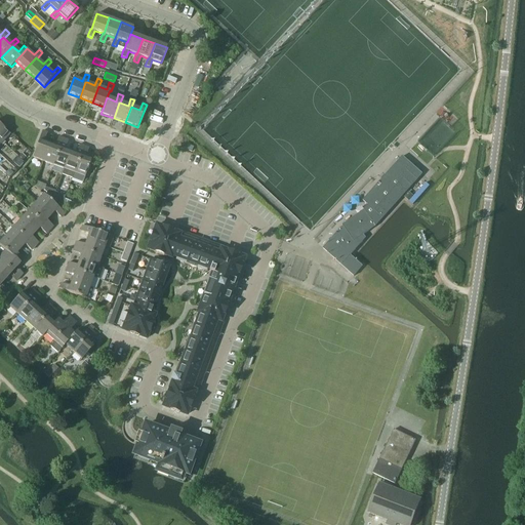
[(0,139),(2,142),(10,133),(0,123),(0,139)]
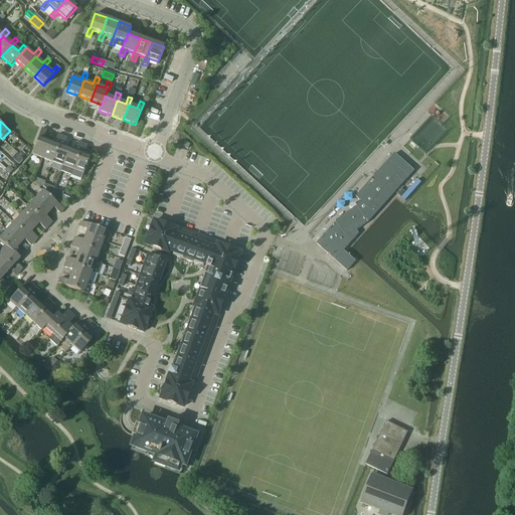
[(42,158),(48,141),(43,139),(46,130),(41,128),(32,155),(42,158)]
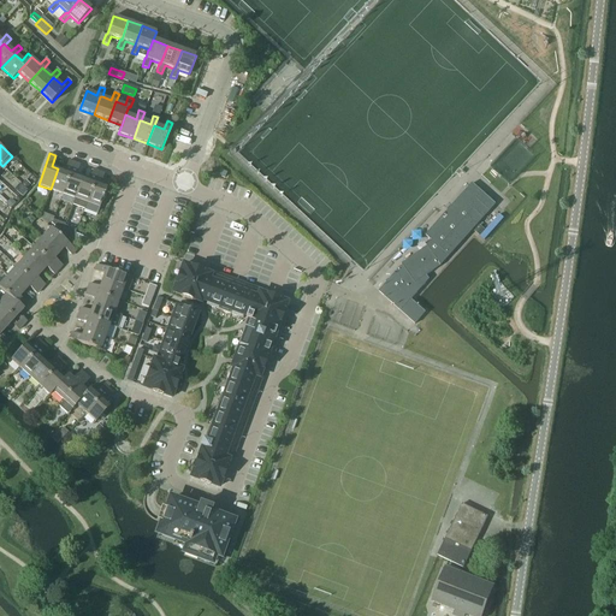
[(63,194),(73,163),(69,160),(65,171),(58,169),(51,189),(63,194)]
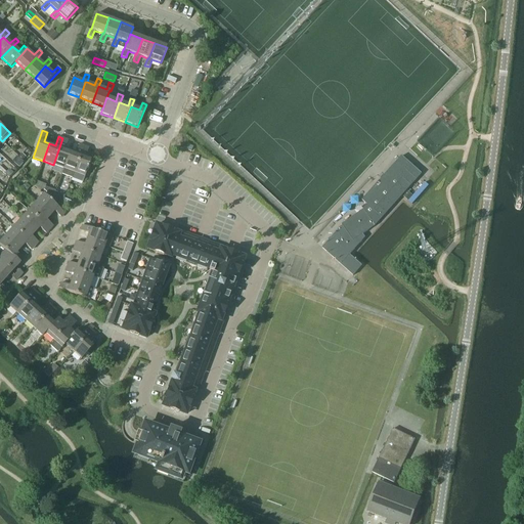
[(62,138),(53,165),(55,166),(53,171),(61,174),(70,150),(64,148),(68,140),(62,138)]
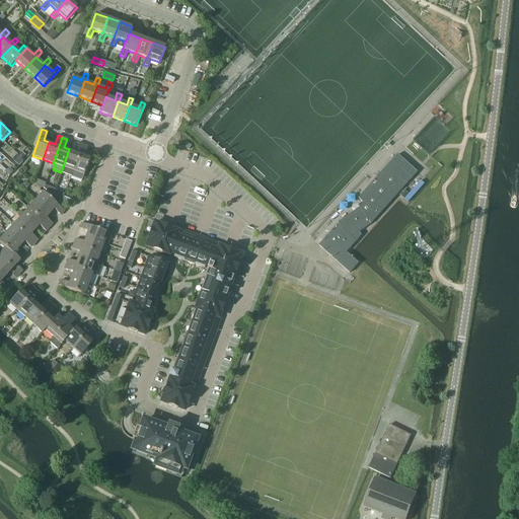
[(69,149),(61,172),(71,176),(73,170),(74,170),(83,144),(79,143),(76,151),(69,149)]
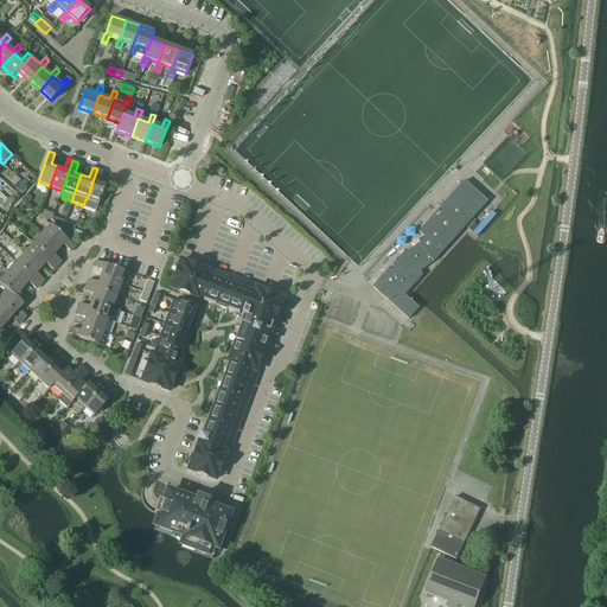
[(87,199),(85,199),(83,206),(96,211),(106,183),(100,180),(103,171),(97,168),(87,199)]
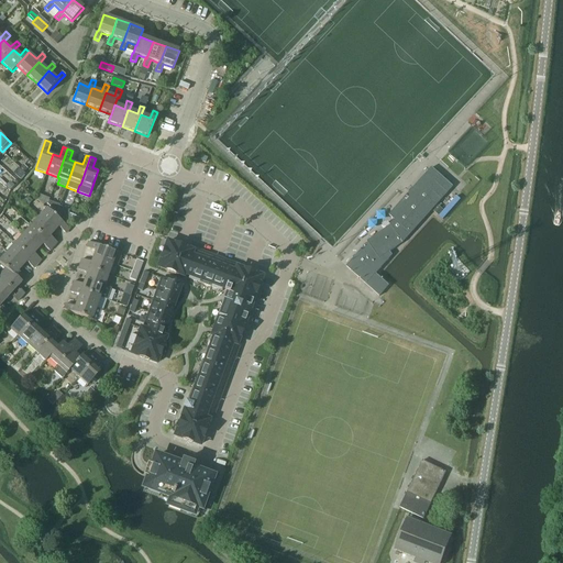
[(367,242),(346,266),(379,296),(389,285),(376,274),(393,255),(390,252),(404,242),(411,234),(429,213),(453,187),(432,167),(427,174),(422,178),(420,180),(412,189),(410,191),(389,216),(396,221),(395,222),(392,225),(392,224),(367,242)]
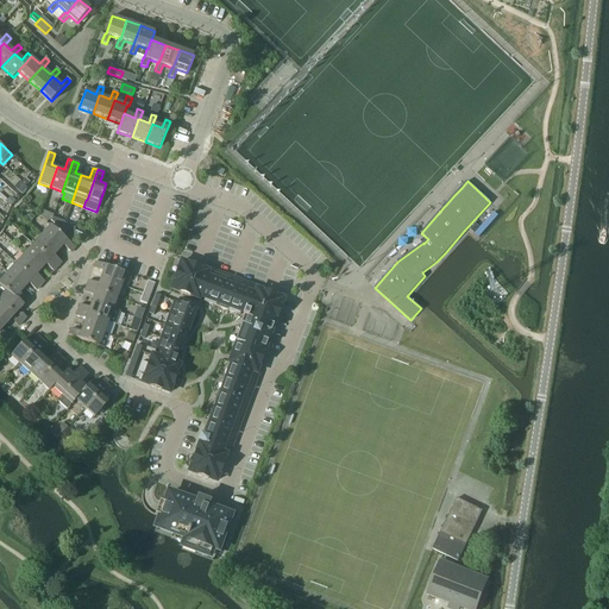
[(49,220),(51,221),(52,218),(54,215),(42,211),(39,215),(46,223),(49,220)]
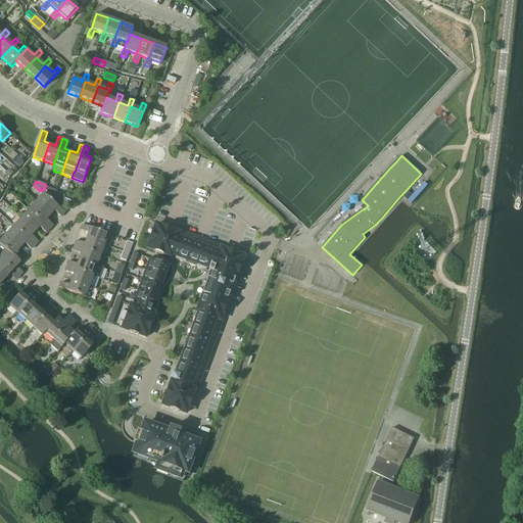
[(53,198),(55,192),(55,191),(49,188),(47,193),(53,198)]
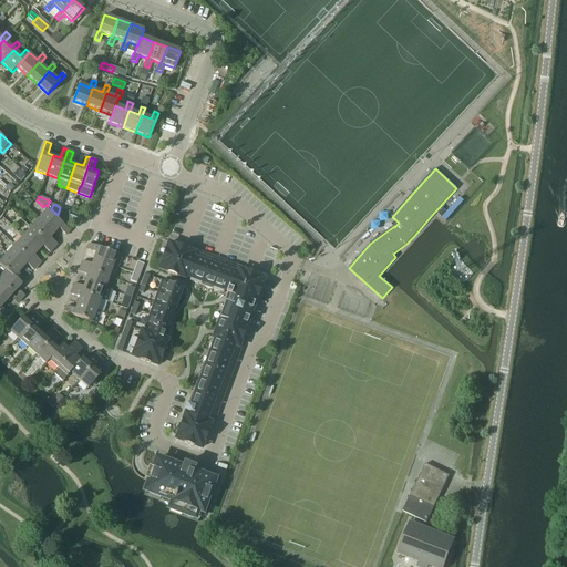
[(66,224),(70,215),(71,212),(60,208),(58,215),(66,224)]
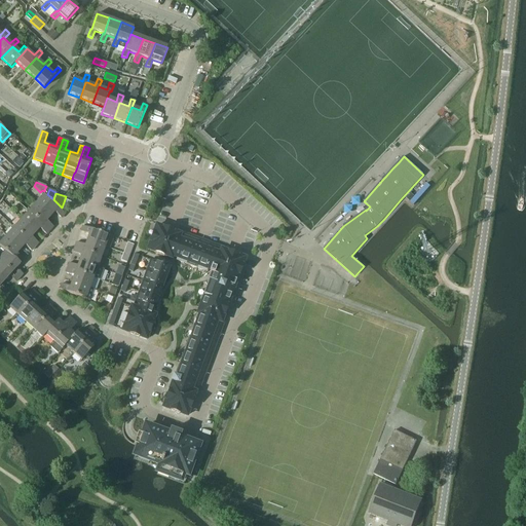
[(36,202),(50,216),(54,212),(62,218),(65,214),(44,194),(36,202)]
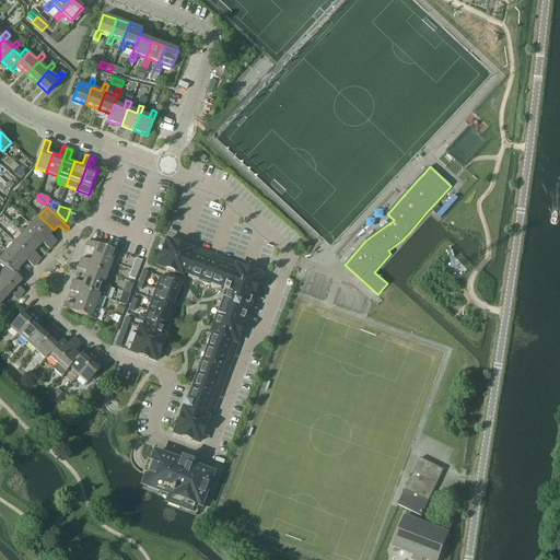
[(73,223),(73,224),(77,220),(80,217),(69,212),(66,221),(73,223)]
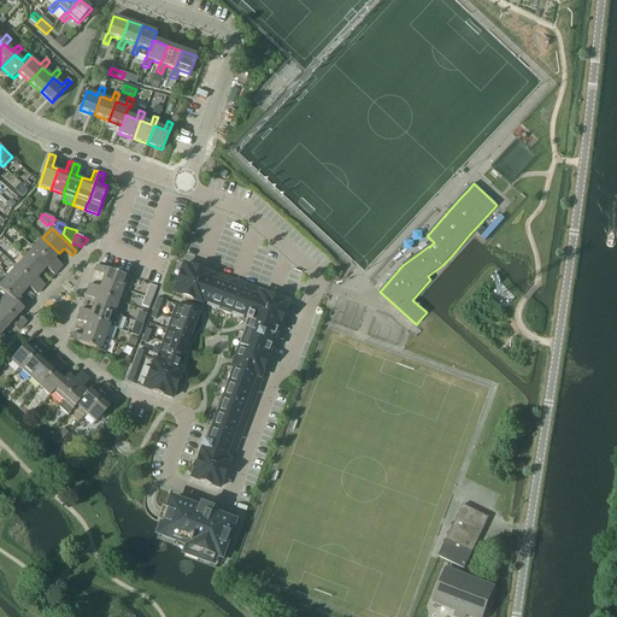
[(56,258),(59,253),(42,238),(34,247),(59,270),(63,265),(56,258)]
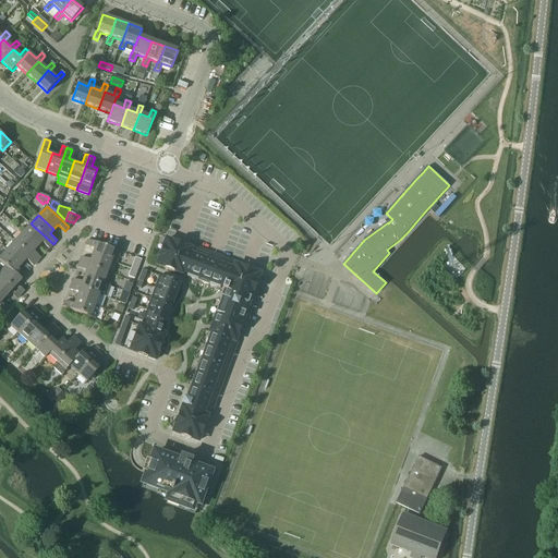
[(49,249),(53,244),(31,223),(23,232),(38,246),(43,242),(49,249)]
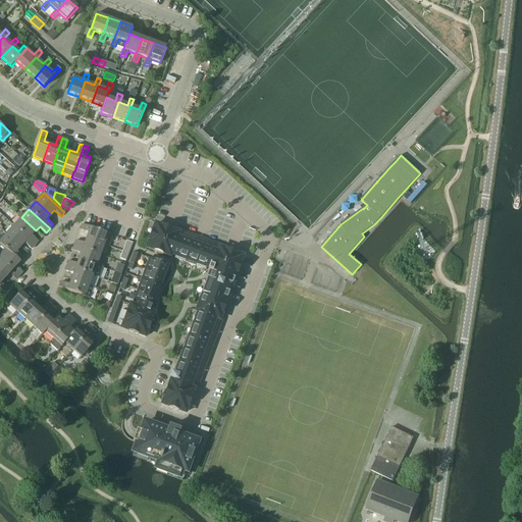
[(32,236),(36,230),(21,217),(14,225),(35,245),(39,241),(32,236)]
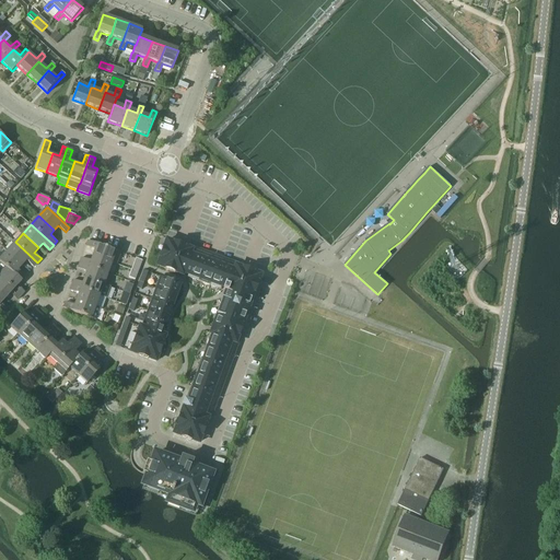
[(95,248),(92,255),(116,264),(120,253),(88,241),(85,245),(95,248)]
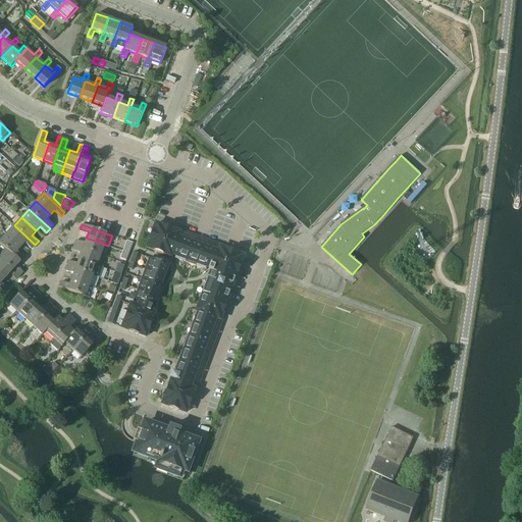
[(208,279),(231,288),(237,273),(238,273),(241,264),(241,263),(243,257),(237,254),(237,253),(226,250),(226,251),(215,246),(215,245),(185,233),(184,235),(172,230),(172,229),(162,226),(155,224),(153,231),(152,230),(149,241),(147,248),(154,250),(153,251),(163,254),(170,256),(171,253),(176,255),(174,259),(206,270),(207,266),(209,267),(208,270),(211,271),(208,279)]
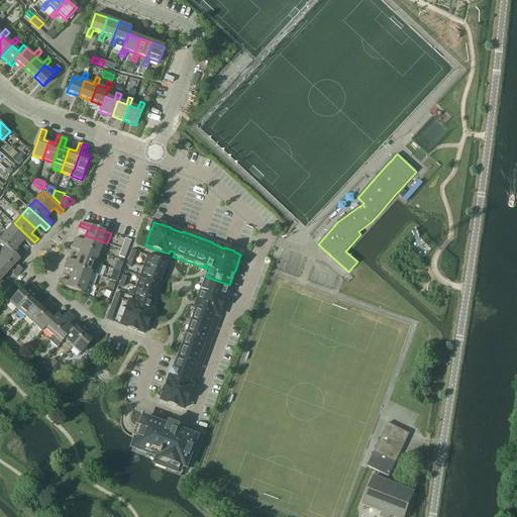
[(31,246),(34,242),(14,223),(6,231),(21,244),(24,240),(31,246)]
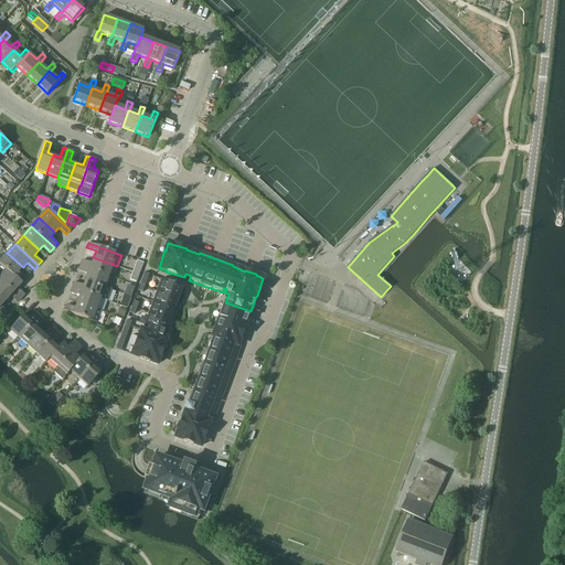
[(18,273),(23,267),(7,253),(0,260),(0,263),(22,283),(25,279),(18,273)]
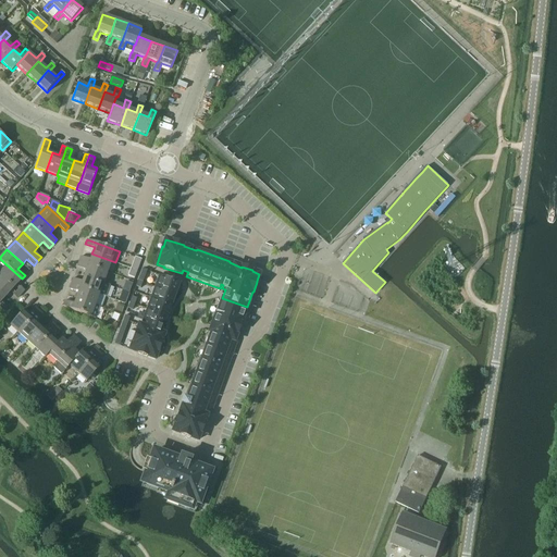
[(115,263),(115,262),(91,254),(90,259),(81,256),(78,261),(108,272),(111,262),(115,263)]
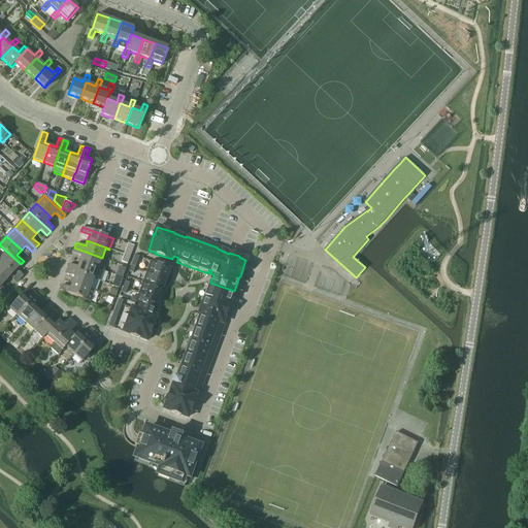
[(130,257),(134,245),(128,243),(124,255),(130,257)]
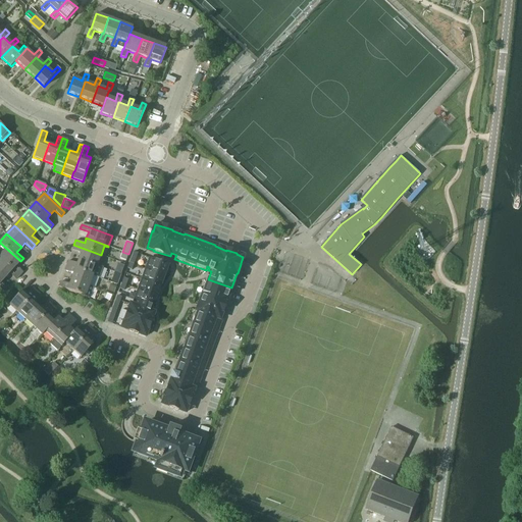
[(0,258),(12,269),(20,261),(0,243),(0,244),(5,249),(0,254),(0,258)]
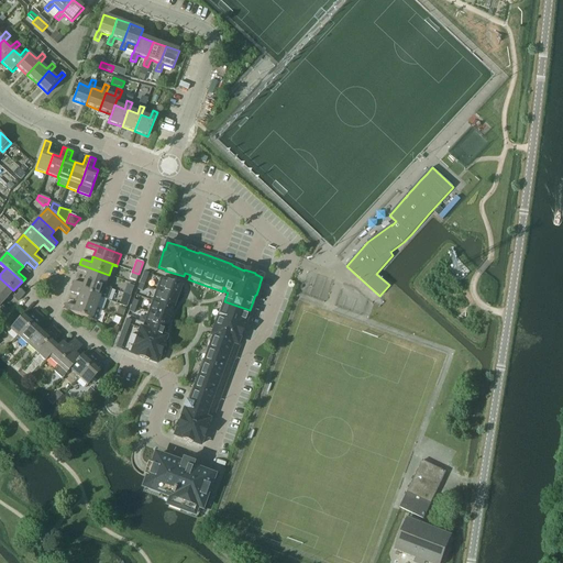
[(105,286),(109,275),(79,264),(78,269),(87,273),(85,278),(105,286)]
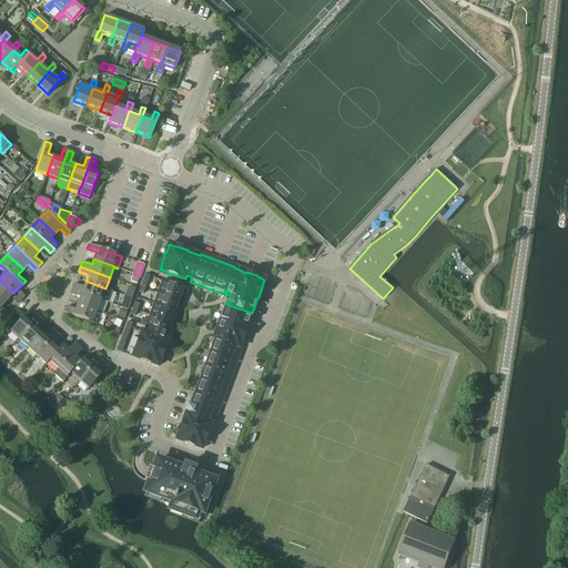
[(130,282),(137,284),(140,276),(133,274),(130,282)]
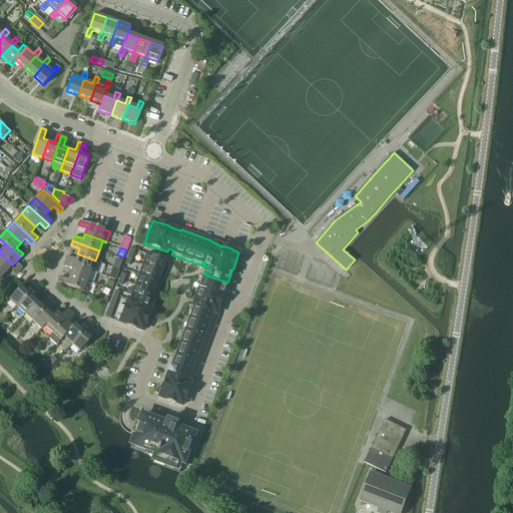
[(0,268),(5,273),(12,265),(0,253),(0,268)]
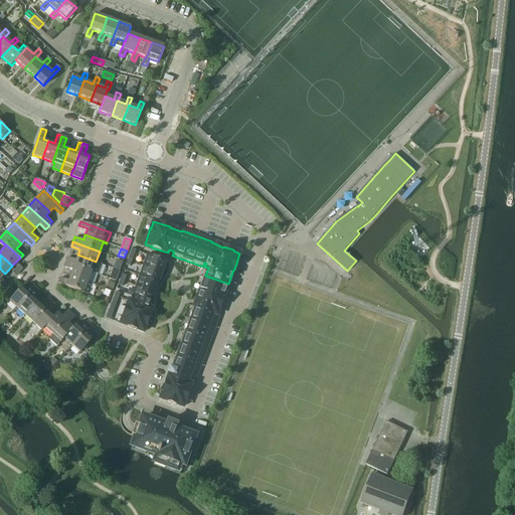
[(92,272),(96,262),(77,254),(75,261),(67,258),(65,263),(92,272)]
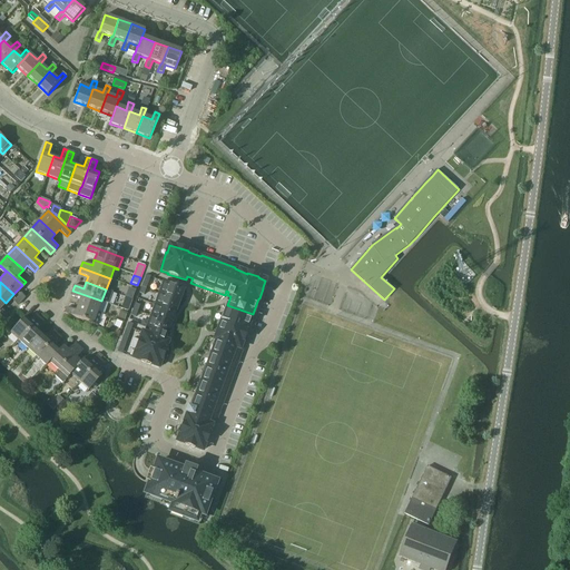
[(159,294),(178,301),(183,290),(164,282),(159,294)]
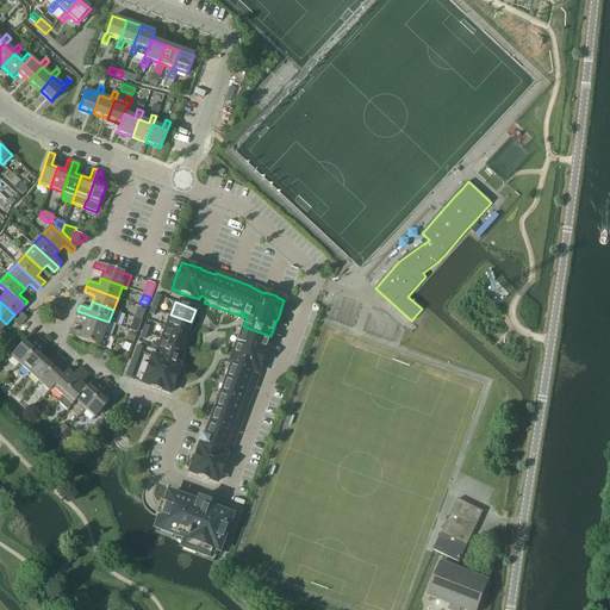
[(135,318),(142,321),(145,311),(137,309),(135,318)]
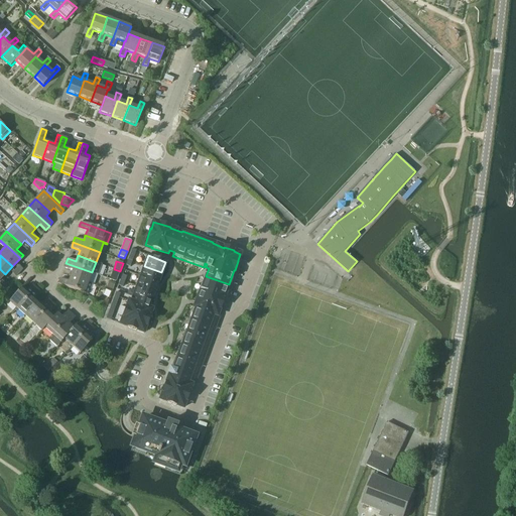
[(88,282),(92,272),(66,263),(63,267),(73,270),(71,276),(88,282)]
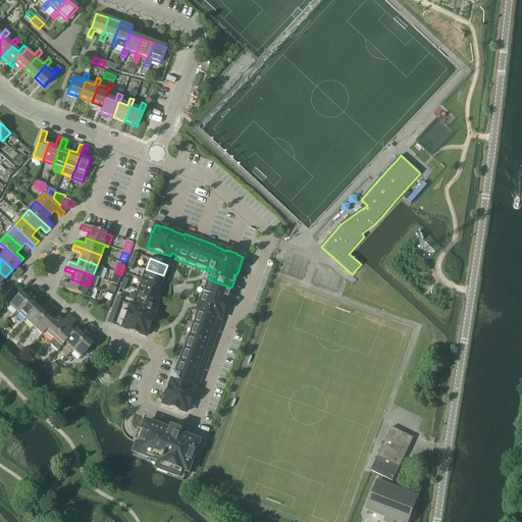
[(160,285),(163,275),(146,269),(142,279),(160,285)]
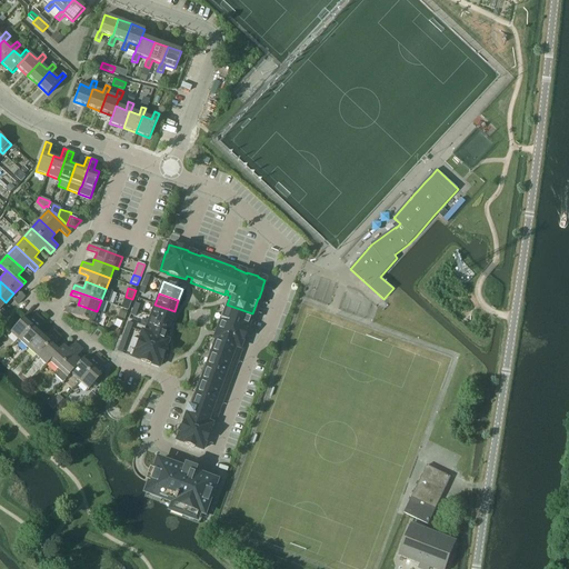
[(128,310),(132,299),(126,297),(121,308),(128,310)]
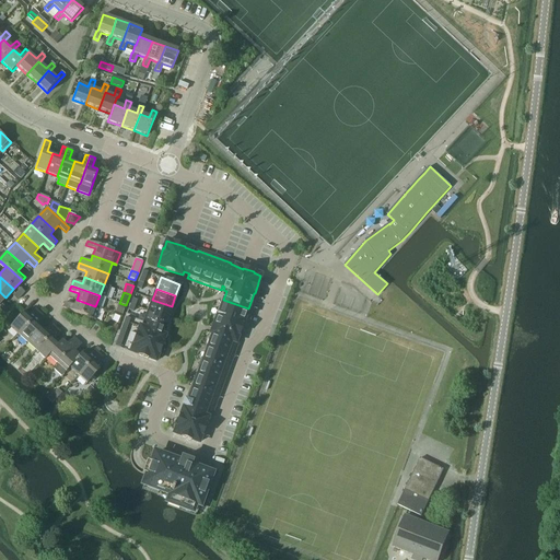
[(95,307),(95,306),(77,300),(74,305),(65,302),(62,307),(96,319),(101,308),(95,307)]
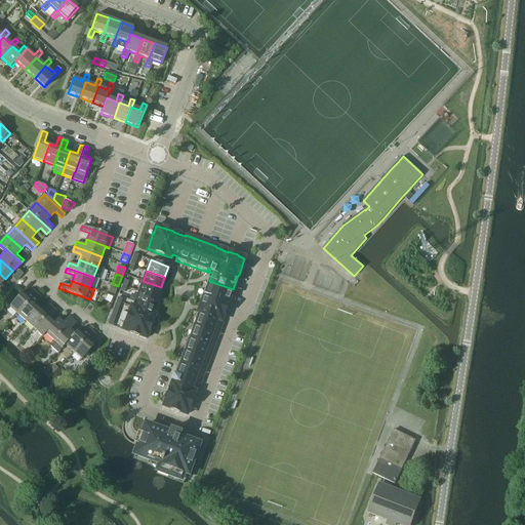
[(157,297),(161,287),(143,281),(139,291),(157,297)]
